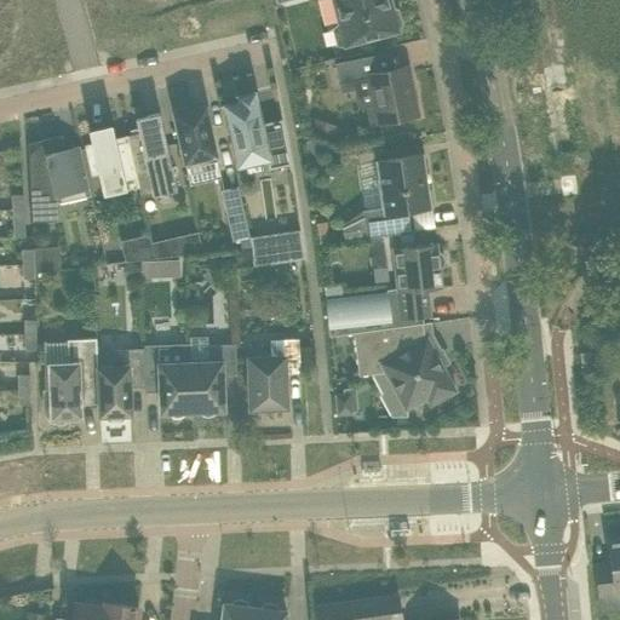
[(332,0),(339,23),(332,29),(337,45),(345,46),(399,32),(397,27),(401,24),(397,10),(392,9),(392,5),(390,0),(332,0)]
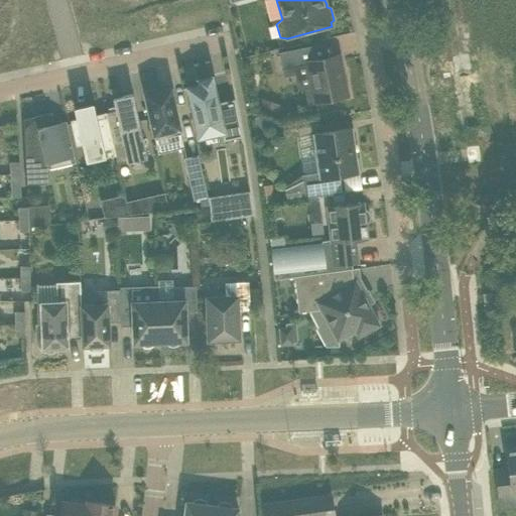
[(314,104),(347,97),(339,55),(315,60),(312,46),(292,51),(278,54),(281,70),(305,65),(314,104)]
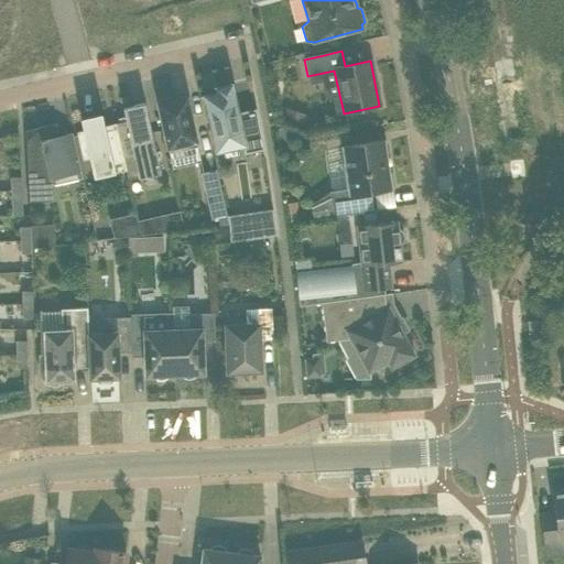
[(206,121),(210,120),(217,151),(242,144),(245,153),(266,149),(267,154),(268,154),(258,108),(239,112),(232,83),(216,87),(217,91),(199,96),(206,121)]
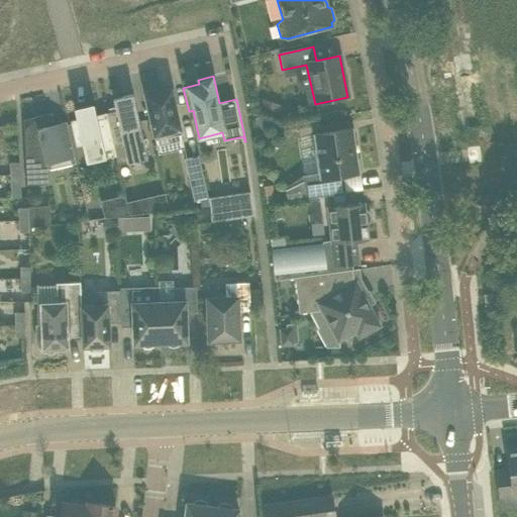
[(144,94),(156,140),(182,134),(172,88),(158,92),(157,89),(145,92),(146,94),(144,94)]
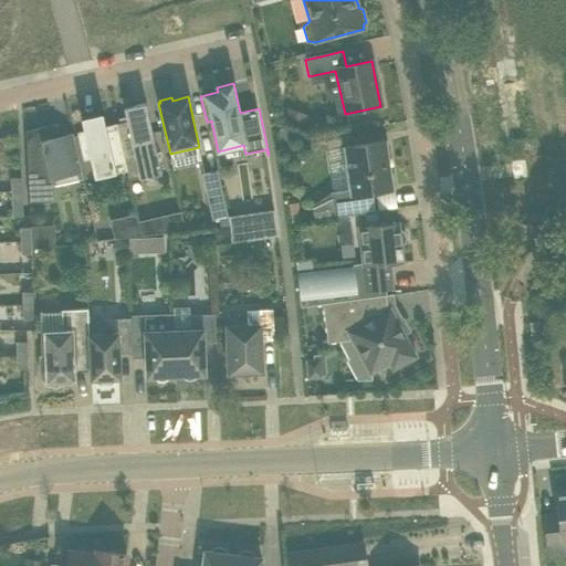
[(127,171),(129,180),(161,173),(149,116),(148,116),(146,103),(124,108),(127,122),(116,124),(119,138),(132,136),(135,154),(124,157),(127,171)]
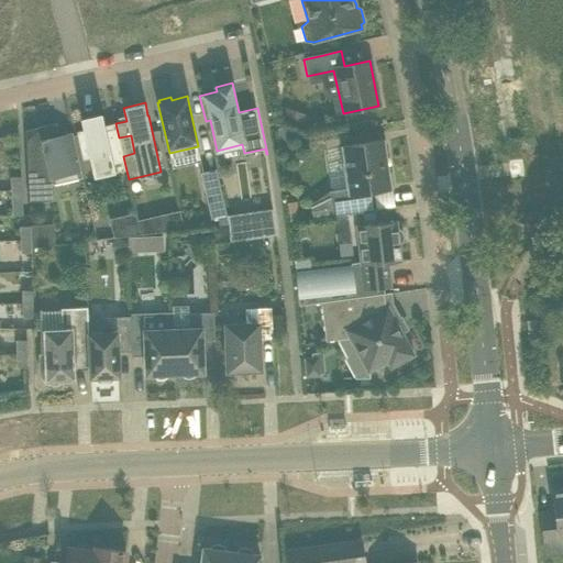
[(310,117),(287,106),(282,118),(305,128),(310,117)]
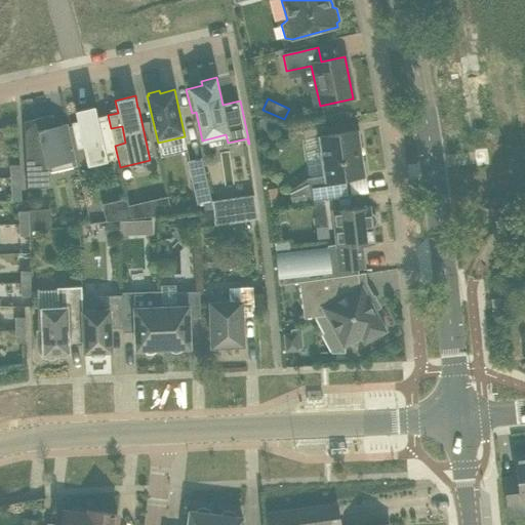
[(84,147),(88,166),(118,159),(115,146),(111,128),(108,115),(107,115),(108,120),(98,122),(95,105),(75,110),(78,121),(72,123),(78,149),(84,147)]
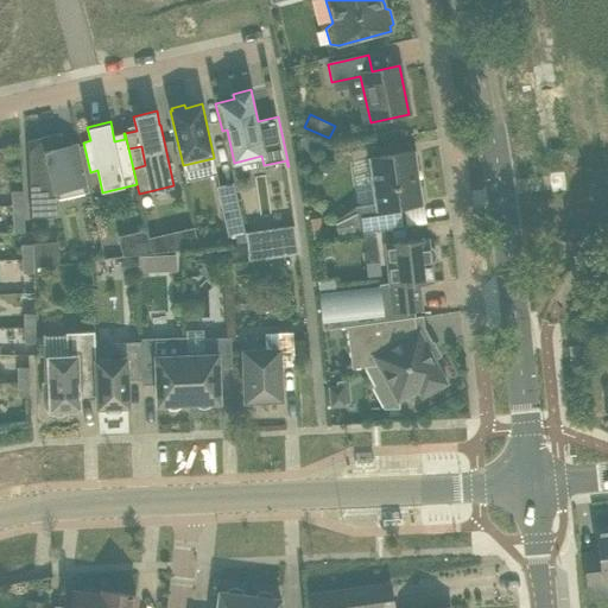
[(32,217),(57,216),(56,200),(89,192),(78,143),(64,146),(62,132),(27,140),(32,217)]
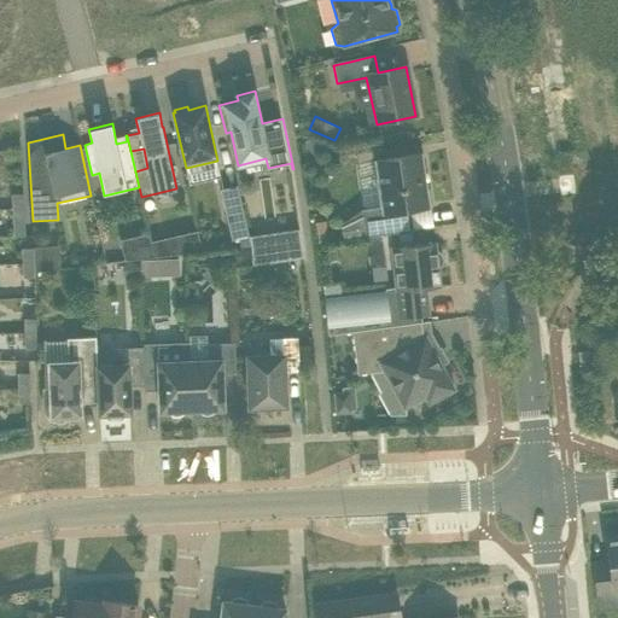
[(423,153),(398,157),(374,161),(382,207),(362,210),(366,238),(414,231),(410,211),(431,209),(423,153)]
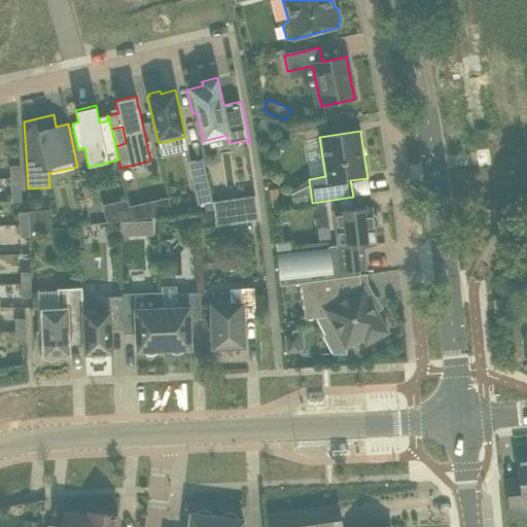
[(203,159),(187,162),(198,205),(212,202),(203,159)]
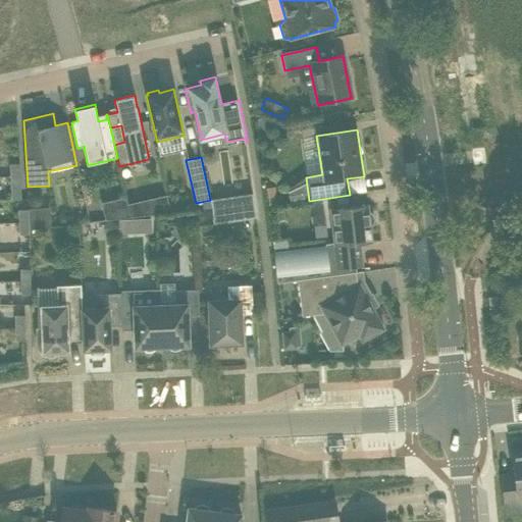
[(10,164),(10,176),(20,176),(19,164),(10,164)]
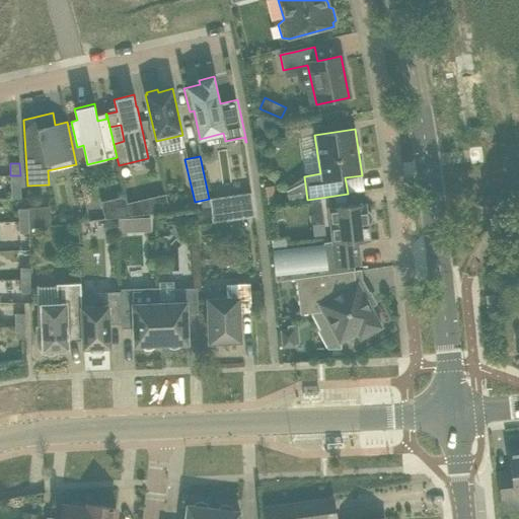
[(20,175),(10,175),(11,188),(20,188),(20,175)]
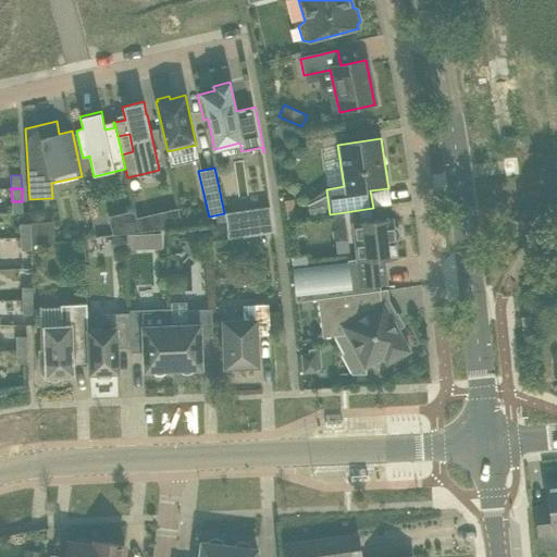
[(134,210),(122,213),(127,233),(139,232),(137,222),(134,210)]
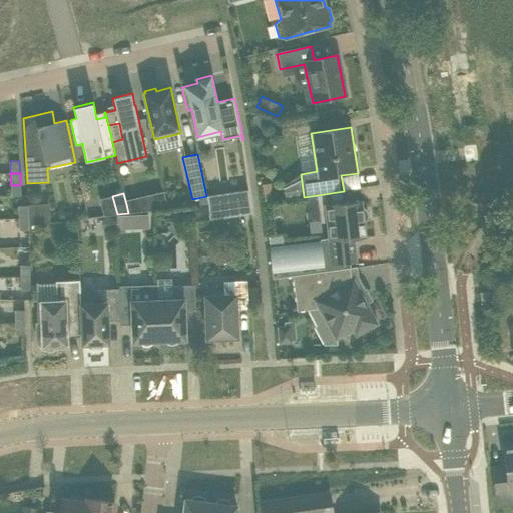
[(165,195),(144,200),(146,211),(168,208),(165,195)]
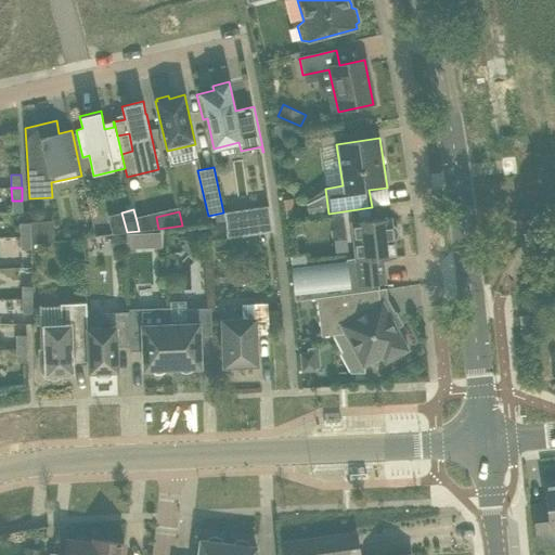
[(227,221),(228,237),(272,230),(269,213),(226,219),(227,221)]
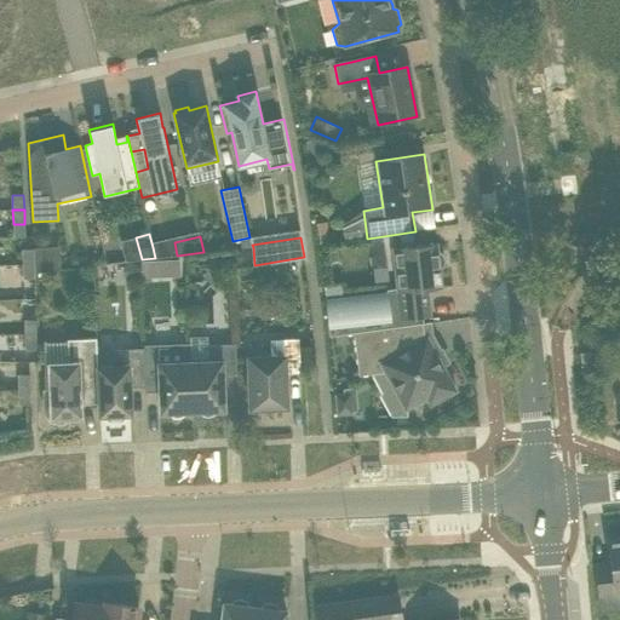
[(388,292),(325,298),(329,336),(354,332),(407,326),(423,323),(423,317),(430,316),(426,288),(441,287),(440,270),(445,267),(446,259),(442,253),(437,251),(436,244),(394,248),(397,287),(388,288),(388,292)]
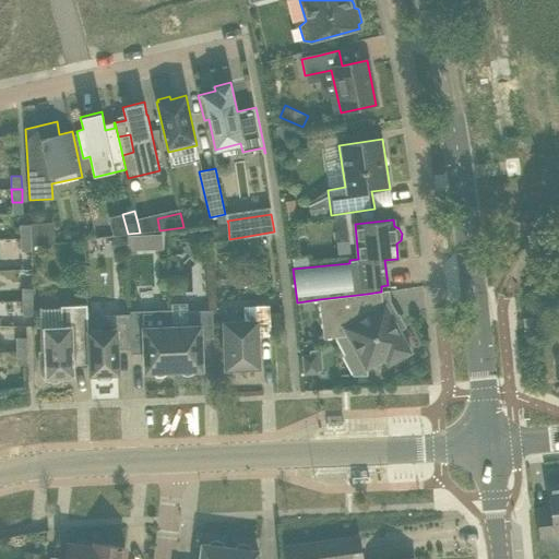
[(31,238),(31,225),(20,225),(20,238),(31,238)]
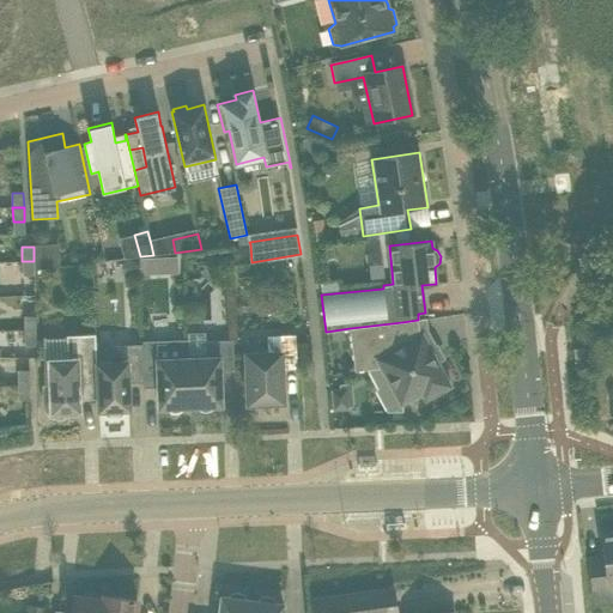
[(34,247),(35,272),(47,271),(46,247),(34,247)]
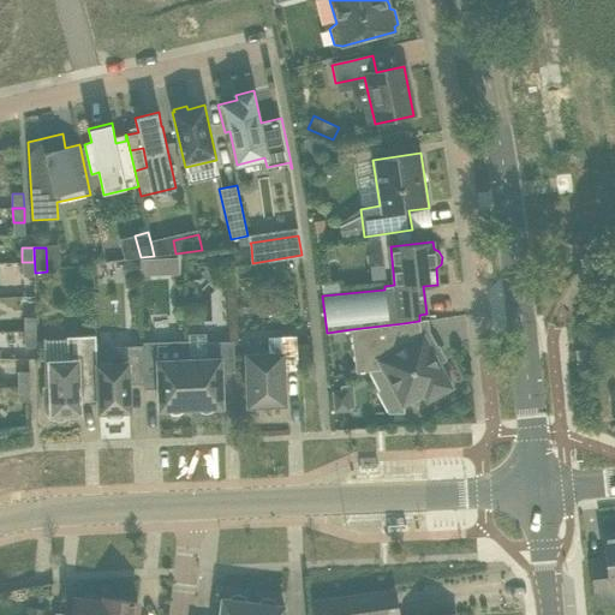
[(156,261),(142,262),(142,276),(157,275),(156,261)]
